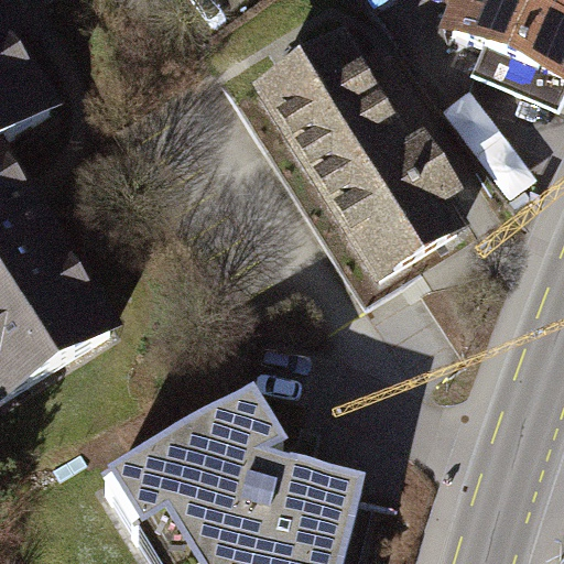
[(563,0),(451,0),(448,7),(464,13),(454,39),(487,52),(476,79),(557,114),(563,94),(563,0)]
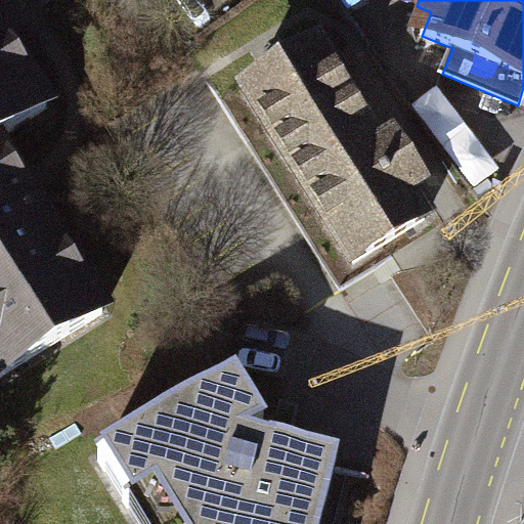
[(0,135),(46,106),(0,34),(0,135)]
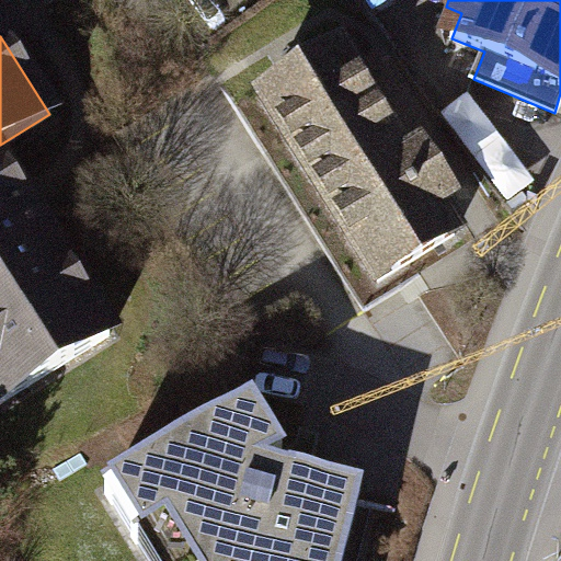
[(264,99),(379,283),(456,236),(438,209),(453,201),(421,149),(407,158),(340,52),(264,99)]
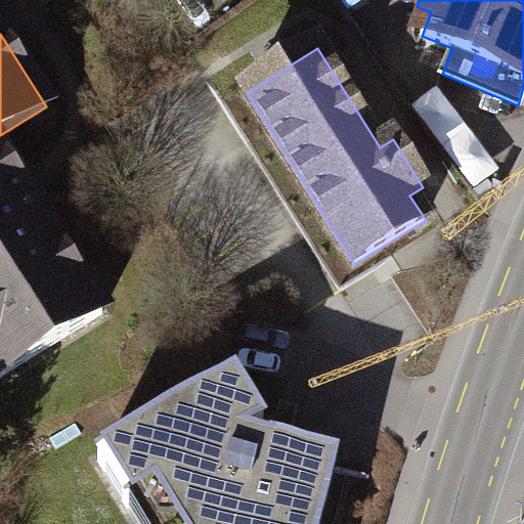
[(0,378),(103,313),(46,222),(39,226),(26,206),(33,202),(0,149),(0,378)]
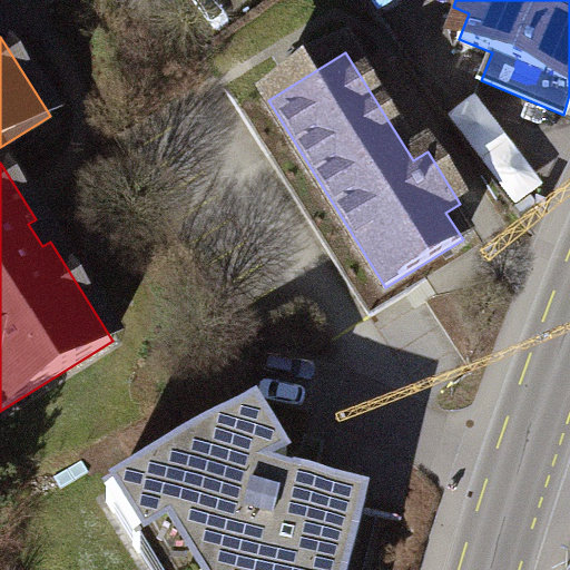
[(349,569),(366,499),(268,475),(288,462),(256,411),(108,502),(138,553),(170,536),(190,569),(349,569)]
